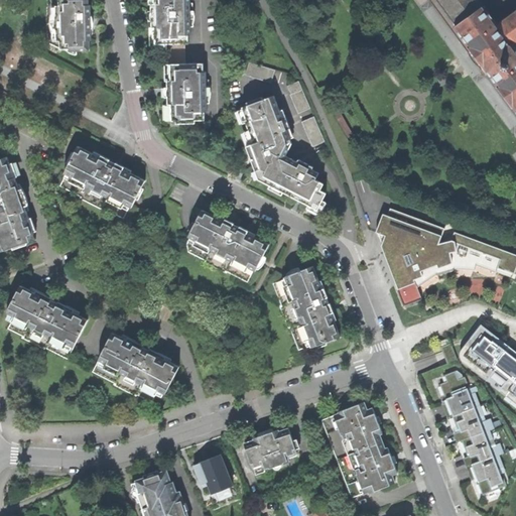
[(76,50),(91,50),(91,40),(93,40),(92,26),(91,4),(90,4),(89,0),(47,0),(48,6),(47,6),(47,14),(46,14),(47,31),(48,31),(48,39),(49,39),(49,42),(61,48),(76,48),(76,50)]
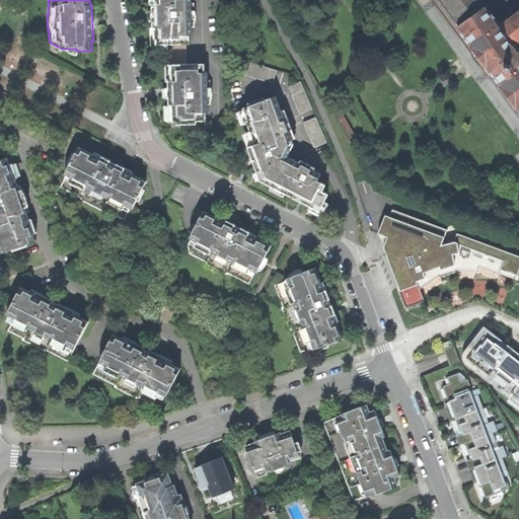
[(156,0),(156,3),(153,3),(153,15),(153,27),(157,27),(157,44),(172,44),(187,44),(191,43),(191,34),(193,34),(193,26),(196,26),(195,3),(192,3),(192,0),(156,0)]
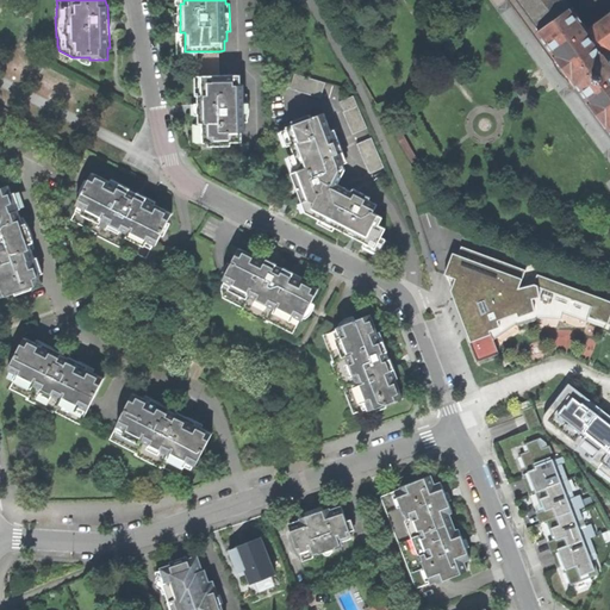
[(517,0),(540,31),(571,7),(565,0),(517,0)]
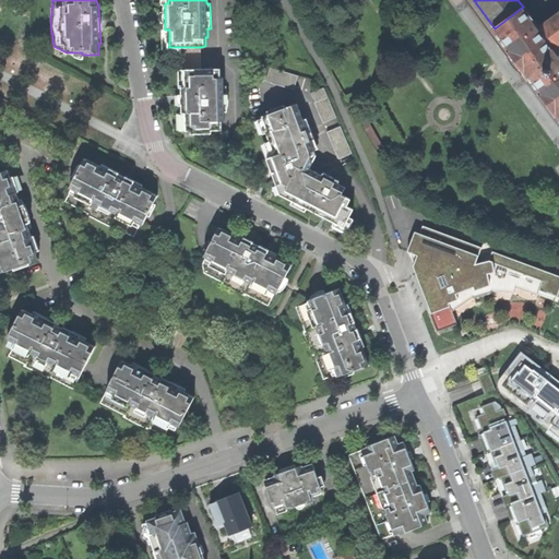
[(558,118),(558,54),(556,50),(539,26),(524,6),(523,7),(495,28),(494,28),(518,61),(558,118)]
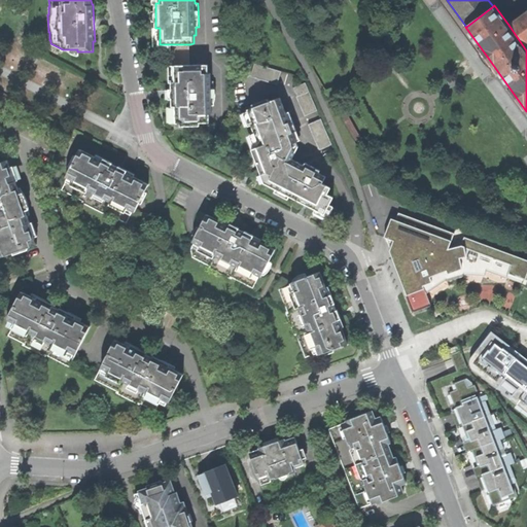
[(526,10),(508,25),(524,47),(526,44),(526,10)]
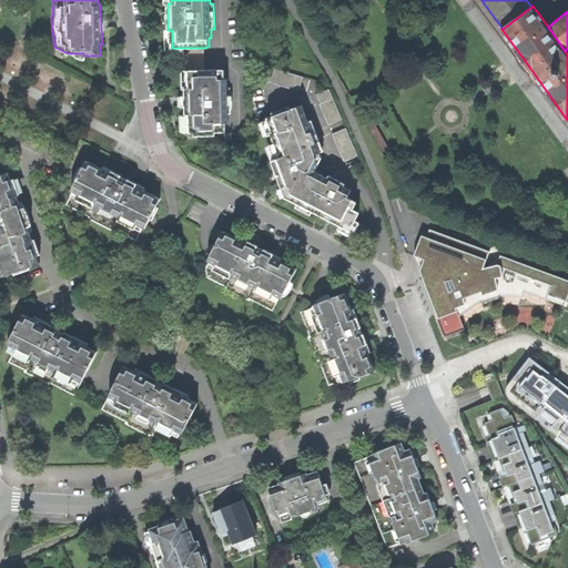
[(205,70),(204,48),(189,48),(189,70),(205,70)]
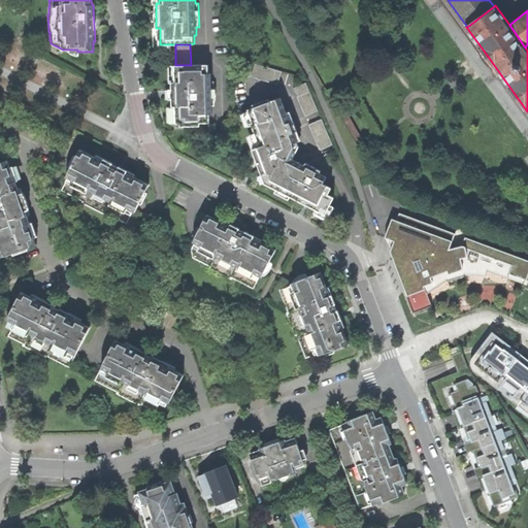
[(252,76),(259,78),(262,65),(256,63),(252,76)]
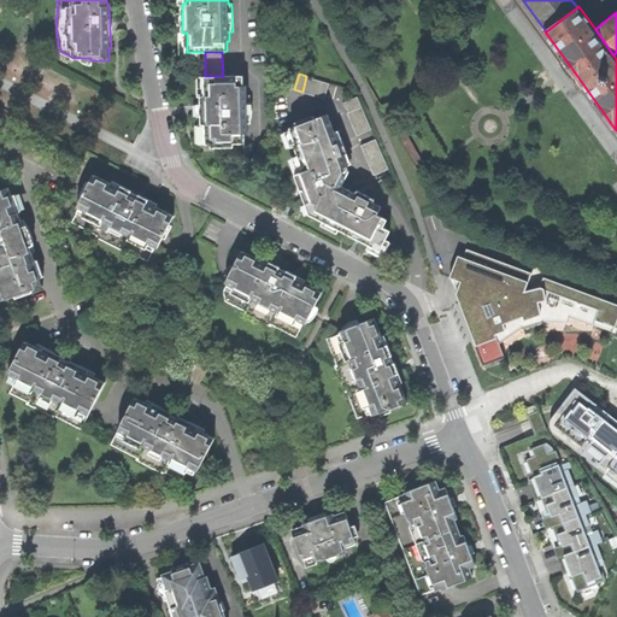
[(245,76),(223,76),(205,76),(206,98),(201,98),(201,110),(201,124),(206,124),(207,144),(212,144),(212,147),(231,147),(231,144),(246,144),(246,133),(248,133),(248,123),(252,123),(251,94),(248,95),(248,86),(245,86),(245,76)]
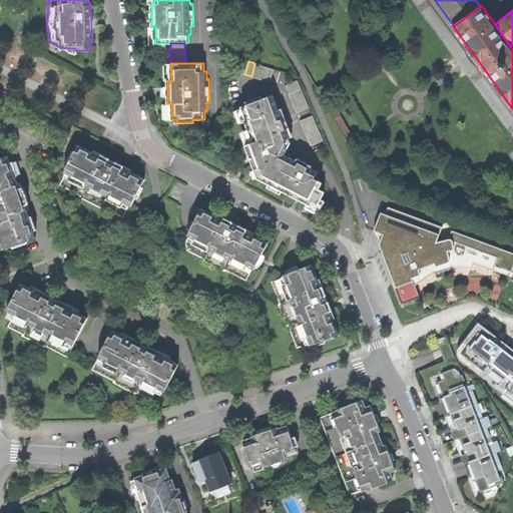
[(251,76),(258,78),(261,64),(254,63),(251,76)]
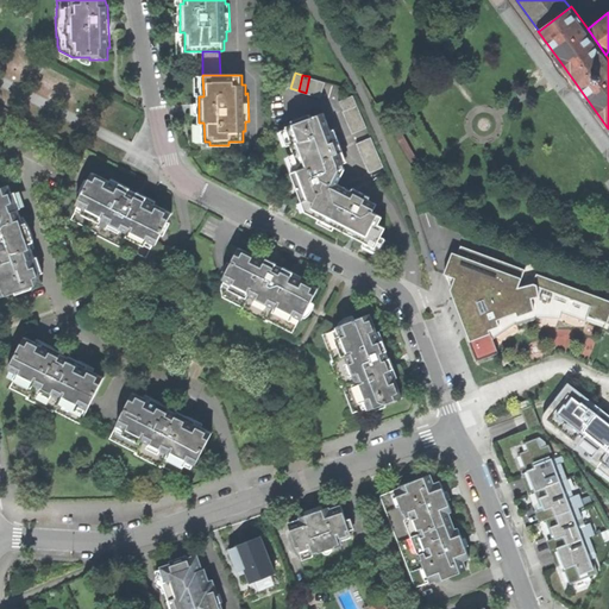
[(309,76),(306,93),(313,94),(318,79),(309,76)]
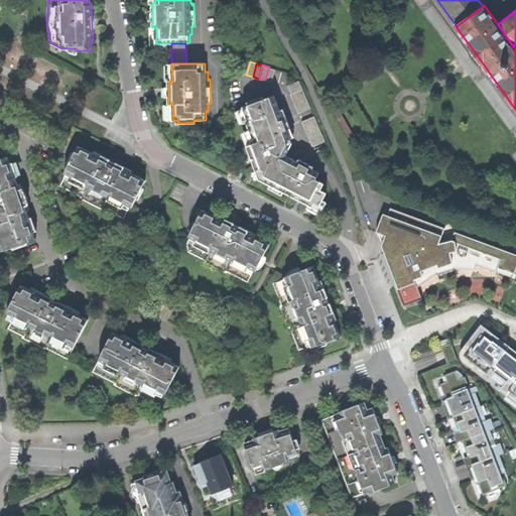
[(275,69),(269,67),(265,80),(272,82),(275,69)]
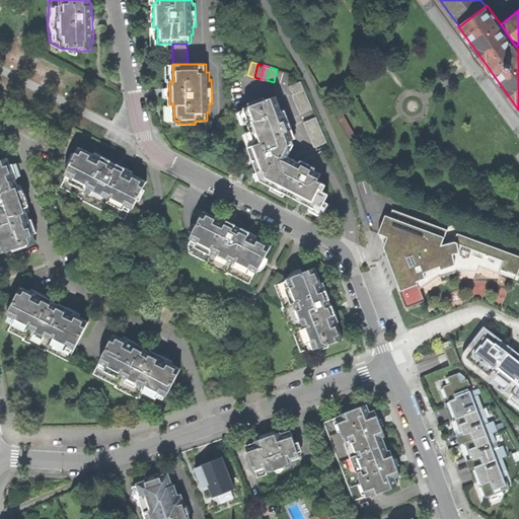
[(301,81),(290,85),(293,94),(305,89),(301,81)]
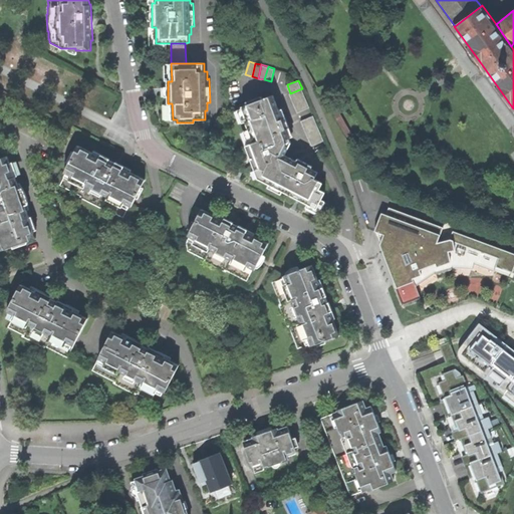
[(290,93),(292,100),(305,94),(302,88),(290,93)]
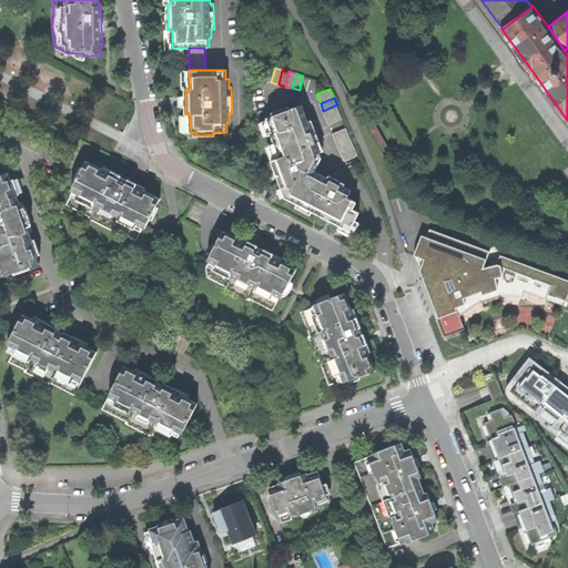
[(290,105),(272,112),(273,115),(269,118),(274,133),(272,134),(279,150),(281,158),(273,160),(282,186),(292,192),(288,199),(298,203),(301,200),(314,208),(313,211),(326,217),(351,230),(361,212),(354,209),(357,202),(348,198),(352,190),(345,186),(346,183),(330,175),(328,178),(315,171),(323,156),(302,104),(291,109),(290,105)]
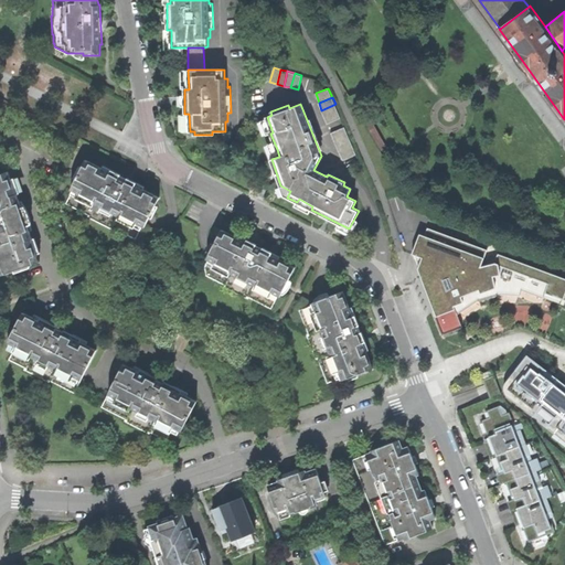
[(338,110),(336,104),(321,110),(324,117),(338,110)]
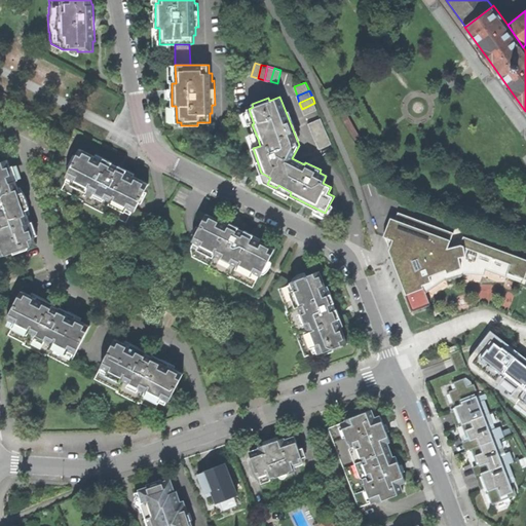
[(314,103),(302,109),(305,115),(317,110),(314,103)]
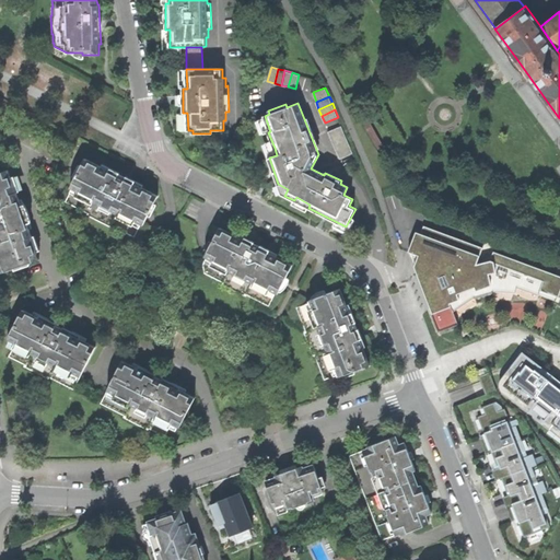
[(328,131),(331,138),(345,132),(342,126),(328,131)]
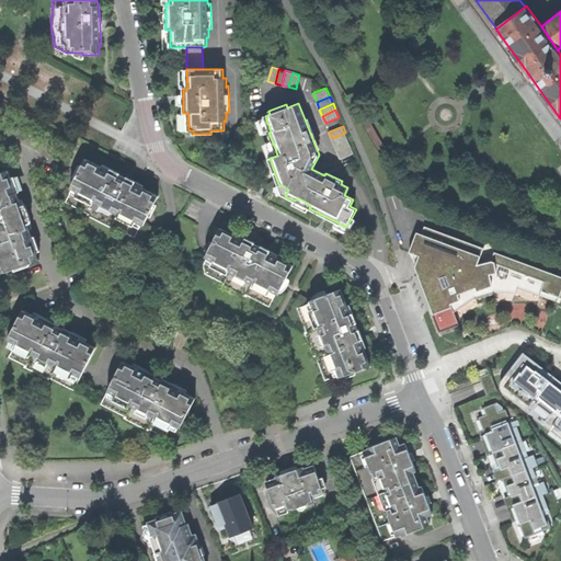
[(332,138),(334,146),(348,139),(345,133),(332,138)]
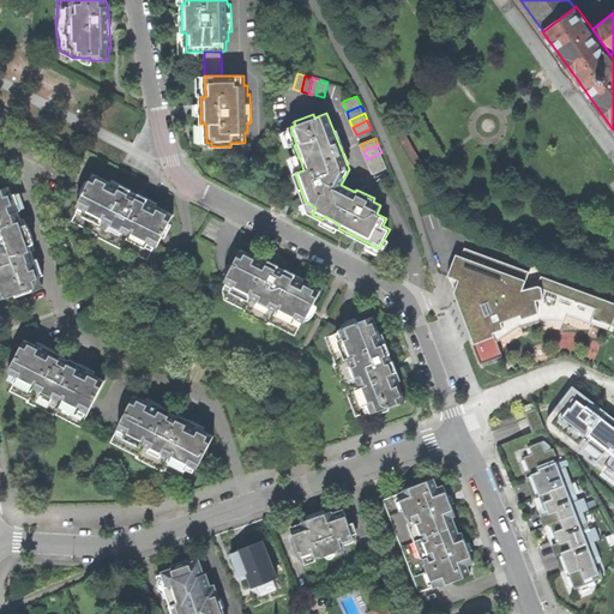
[(381,152),(366,160),(369,167),(385,160),(381,152)]
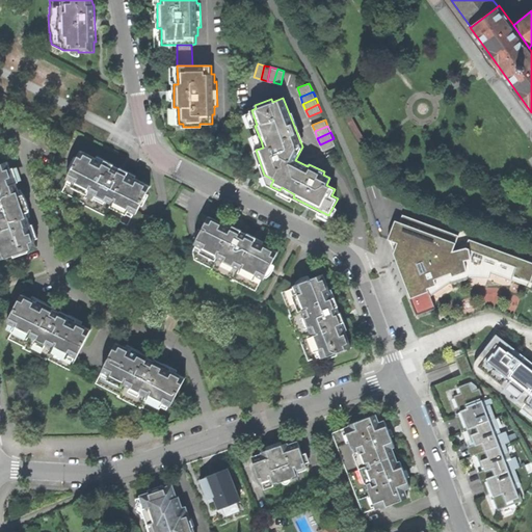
[(336,145),(334,138),(320,144),(323,151),(336,145)]
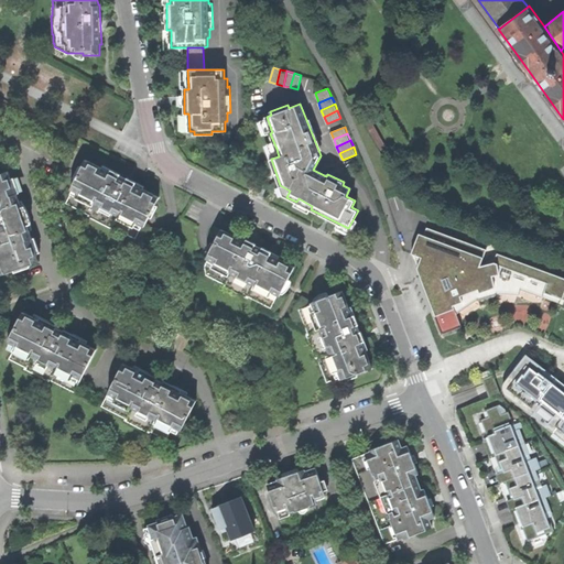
[(144,226),(160,196),(136,184),(137,182),(131,179),(128,176),(127,177),(120,174),(121,173),(111,169),(110,171),(86,159),(71,188),(74,190),(82,194),(83,192),(88,194),(88,197),(95,201),(95,203),(104,207),(104,206),(112,209),(111,212),(122,217),(123,216),(129,218),(130,216),(137,219),(136,221),(143,226),(144,226)]
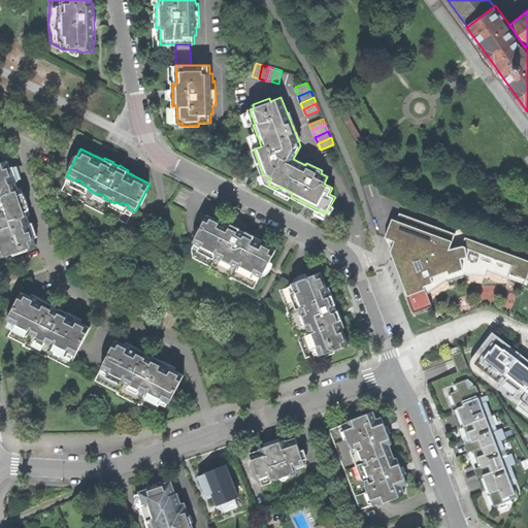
[(0,242),(4,256),(13,253),(14,255),(29,250),(29,248),(37,244),(35,237),(30,223),(31,223),(29,216),(25,206),(19,208),(15,200),(23,198),(19,189),(17,182),(11,166),(8,160),(0,162),(0,242)]
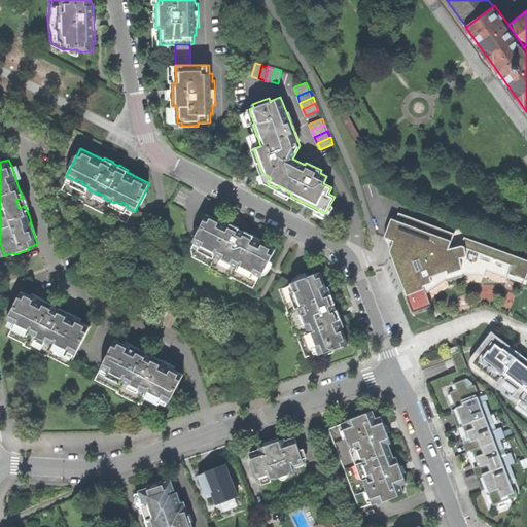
[(128,222),(134,211),(127,207),(128,205),(121,202),(120,204),(115,202),(114,203),(104,198),(105,196),(97,192),(97,194),(89,189),(89,187),(82,184),(82,181),(77,179),(76,181),(69,177),(62,189),(82,200),(81,202),(106,214),(107,212),(128,222)]
